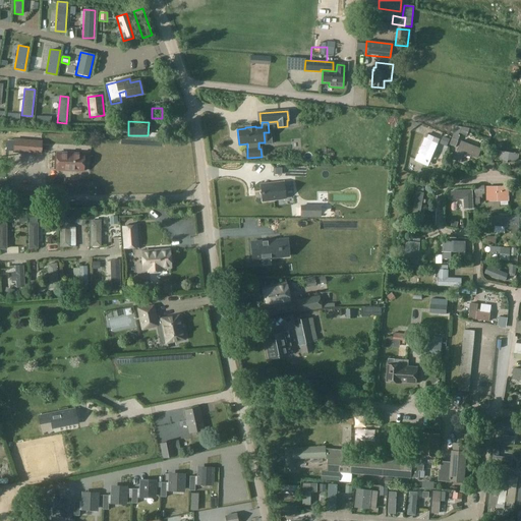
[(431,141),(433,137),(425,134),(413,160),(421,163),(424,158),(430,160),(438,143),(431,141)]
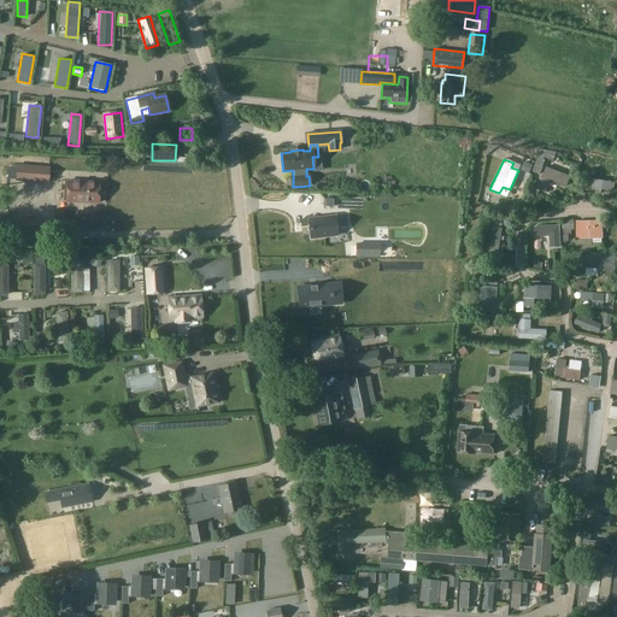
[(18,165),(17,181),(47,183),(48,168),(18,165)]
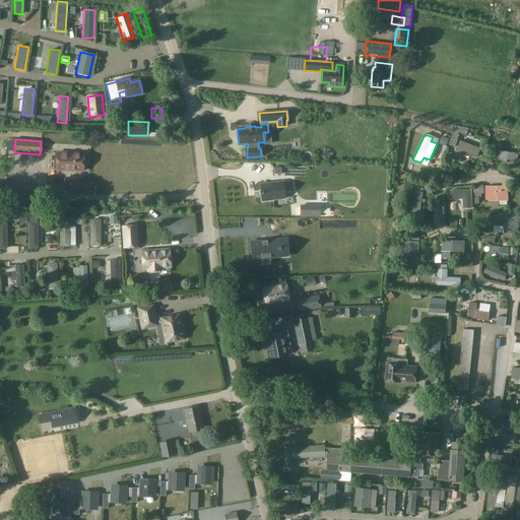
[(460,141),(453,159),(459,161),(463,151),(477,156),(480,148),(460,141)]
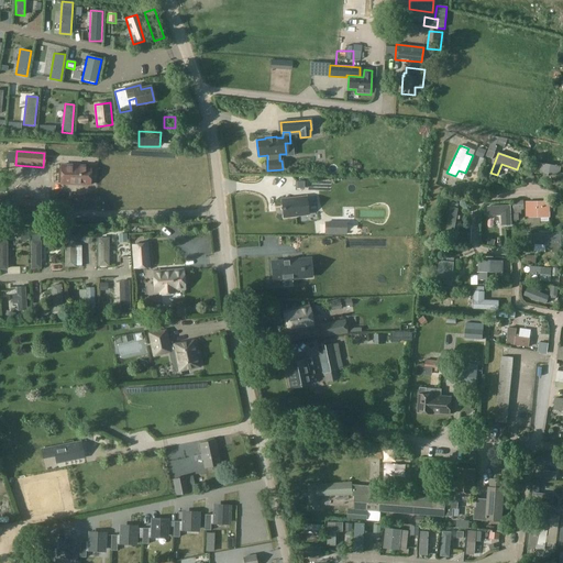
[(560,175),(561,167),(533,163),(532,172),(543,173),(543,176),(548,177),(548,173),(560,175)]
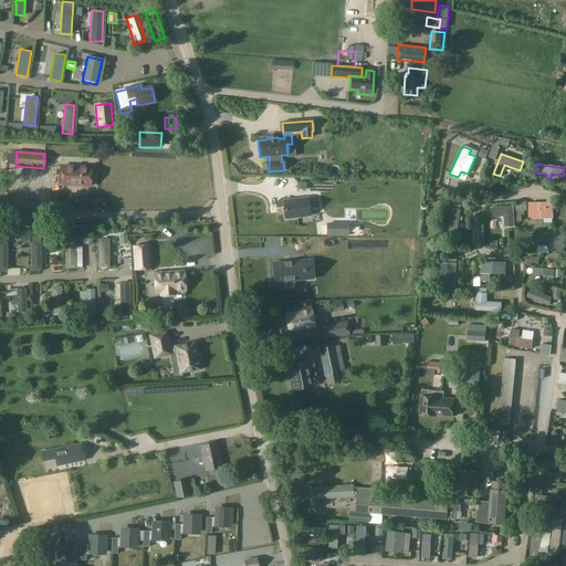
[(62,167),(61,185),(90,187),(91,168),(62,167)]
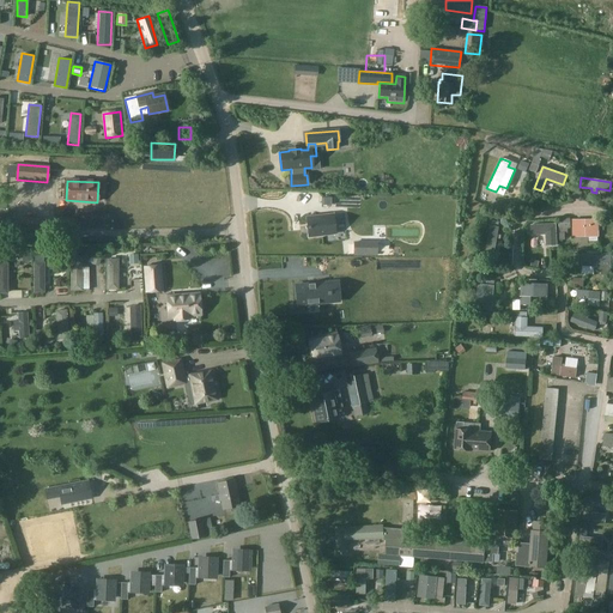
[(101,212),(101,202),(66,201),(66,211),(101,212)]
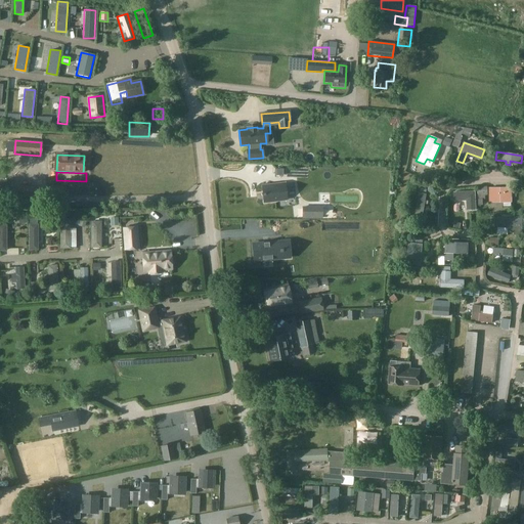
[(261,185),(263,202),(286,199),(285,183),(261,185)]
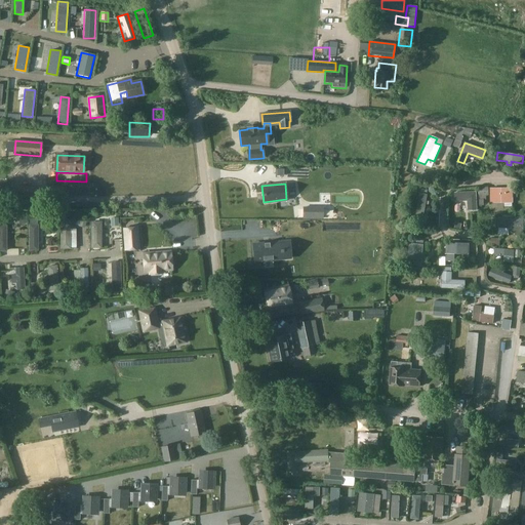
[(34,188),(18,187),(18,197),(33,198),(34,188)]
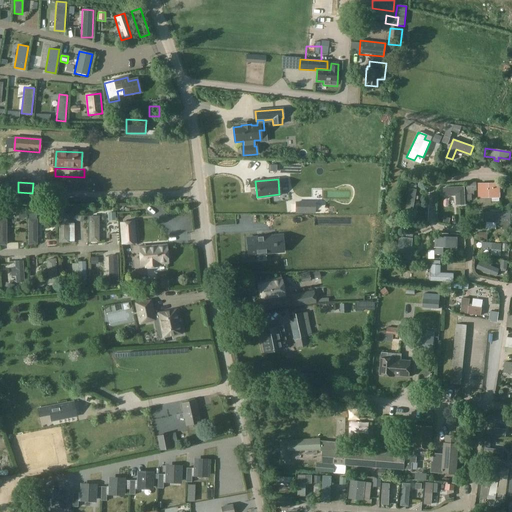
[(499,184),(479,184),(479,186),(479,198),(499,198),(499,184)]
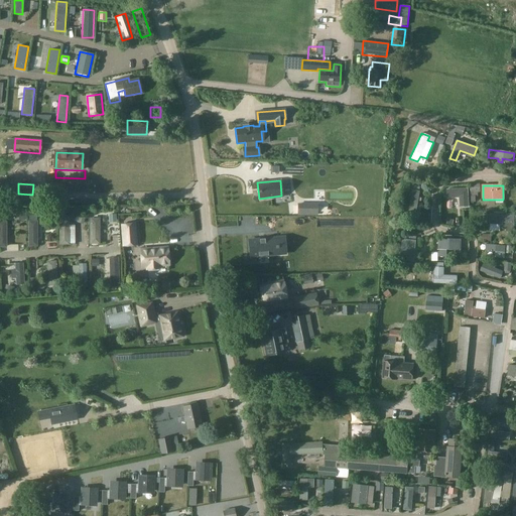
[(468,188),(446,189),(446,199),(460,198),(460,208),(469,207),(468,188)]
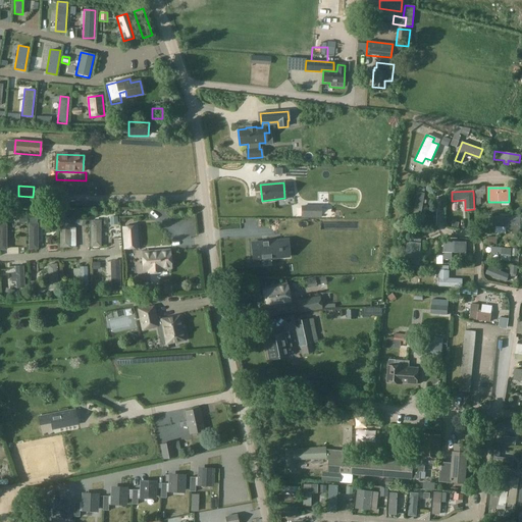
[(301,206),(301,218),(321,218),(321,206),(301,206)]
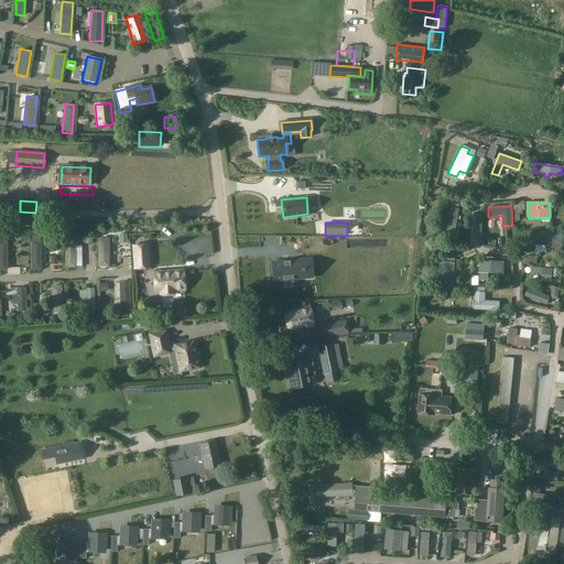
[(534,235),(533,245),(546,246),(546,250),(553,251),(553,253),(561,255),(562,237),(534,235)]
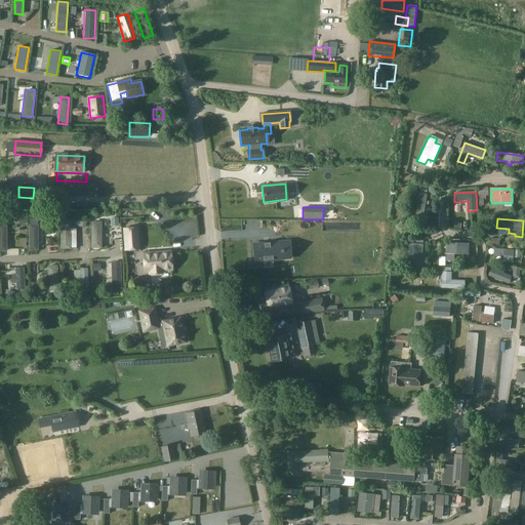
[(138,228),(124,229),(125,249),(139,248),(138,228)]
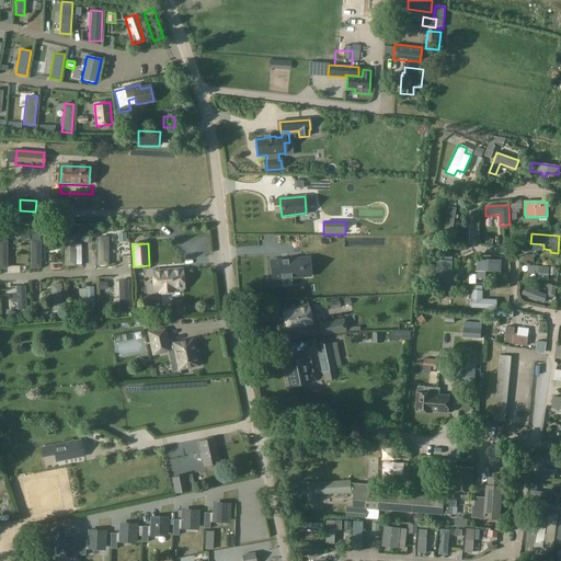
[(301,266),(300,259),(272,262),(273,279),(302,276),(302,268),(302,266),(301,266)]
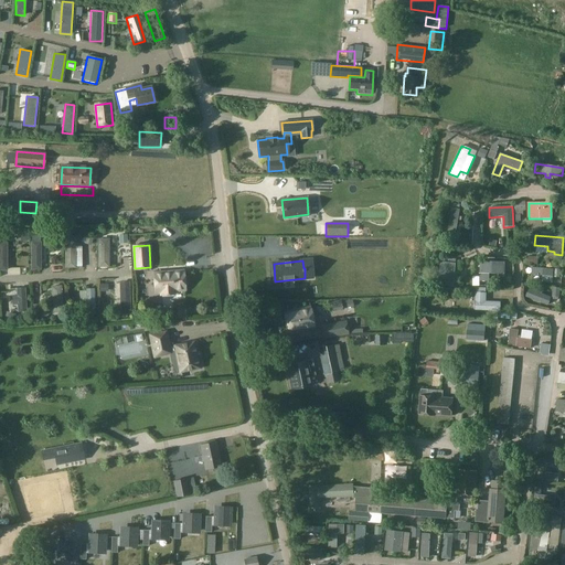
[(479,274),(479,281),(480,281),(489,281),(489,274),(498,274),(498,277),(504,277),(504,263),(481,262),(481,265),(480,265),(480,274),(479,274)]
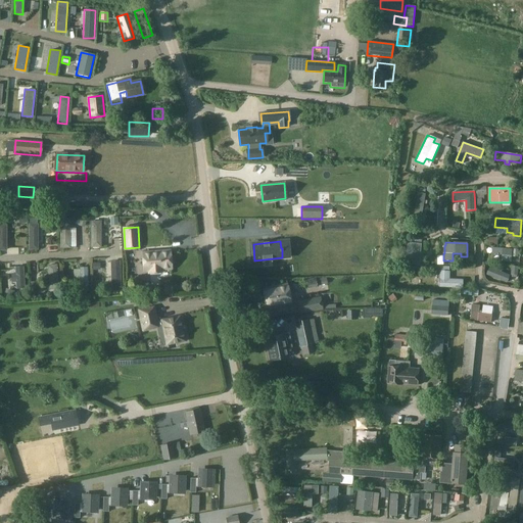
[(421,244),(408,243),(407,258),(413,258),(412,265),(419,266),(421,244)]
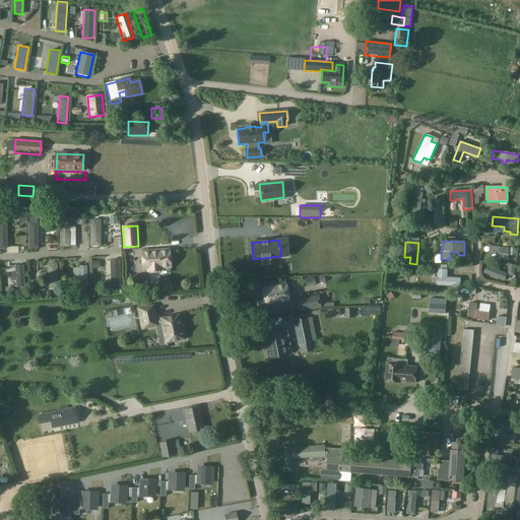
[(489,253),(498,254),(498,260),(507,261),(508,248),(490,246),(489,253)]
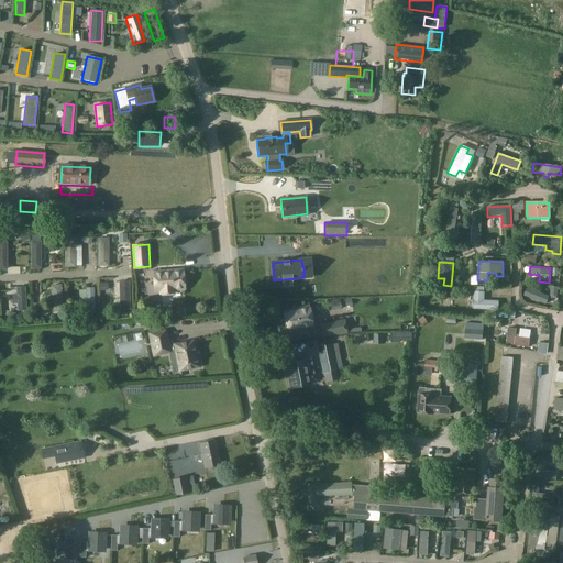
[(181,269),(153,272),(154,290),(159,290),(159,294),(173,293),(173,289),(184,288),(181,269)]
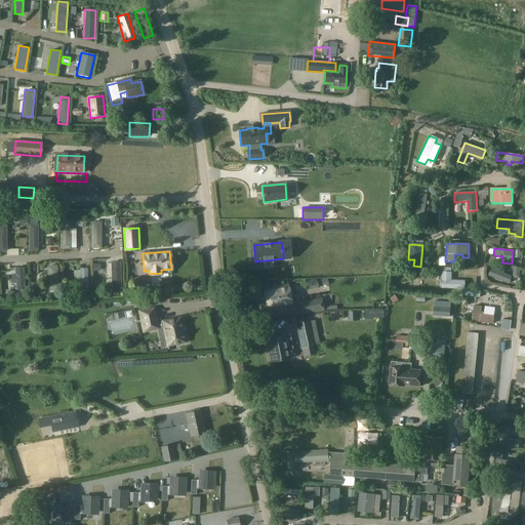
[(497,266),(495,271),(492,269),(489,276),(509,284),(512,277),(502,273),(505,269),(497,266)]
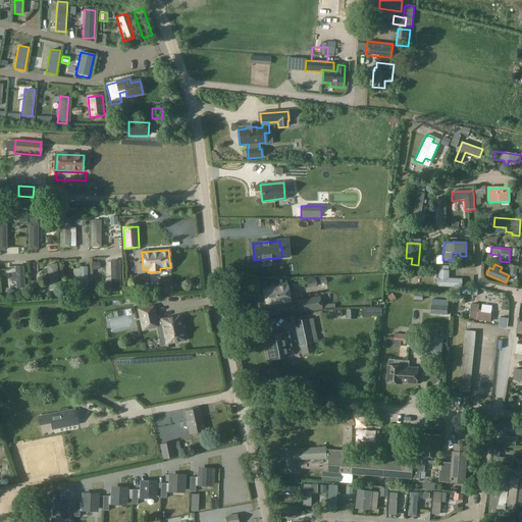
[(15,273),(11,273),(11,281),(15,281),(16,289),(24,288),(22,266),(21,266),(14,267),(14,268),(15,273)]
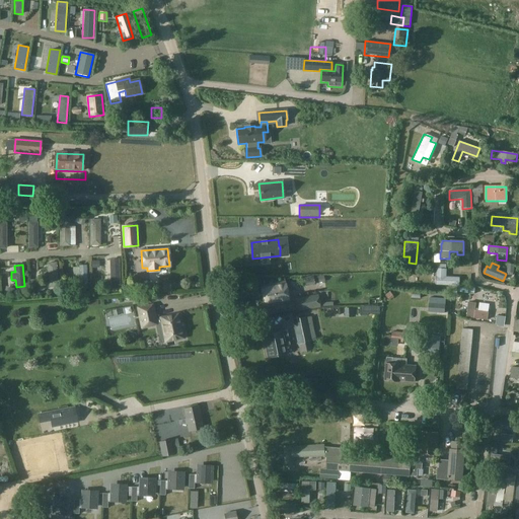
[(446,269),(437,269),(436,285),(458,285),(458,278),(446,278),(446,269)]
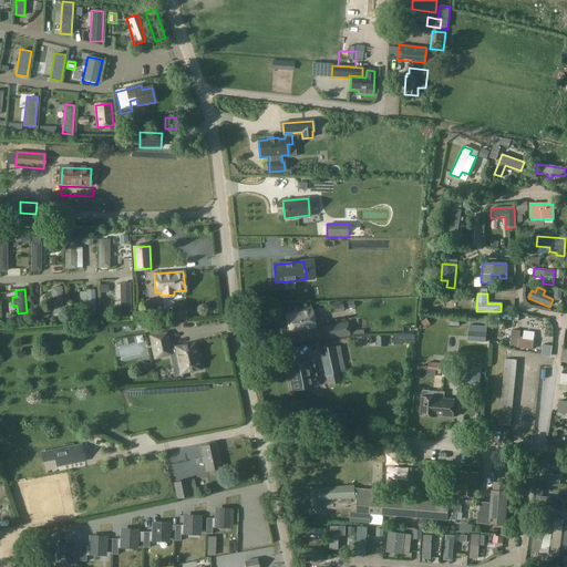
[(93,296),(84,296),(85,317),(94,316),(93,296)]
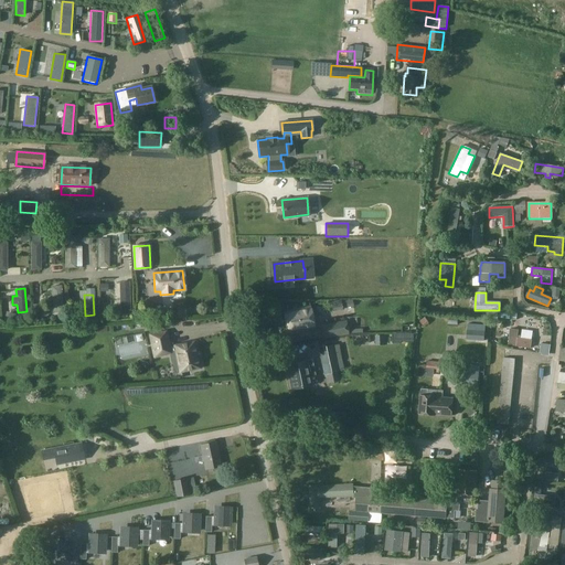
[(310,307),(284,311),(287,333),(313,329),(310,307)]
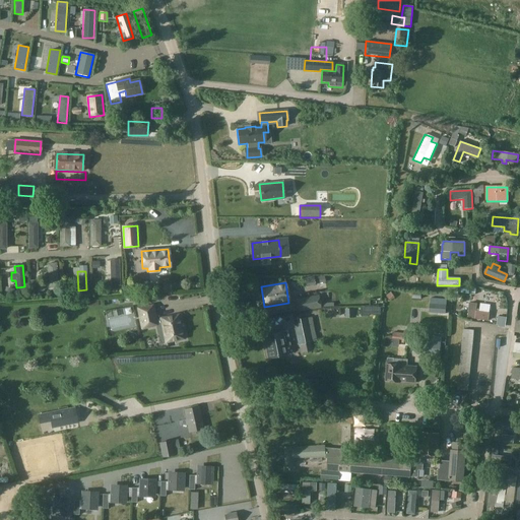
[(298,300),(300,311),(320,308),(318,296),(298,300)]
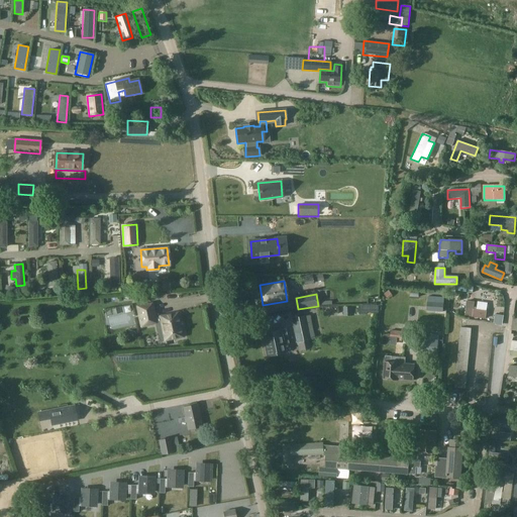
[(427,302),(426,311),(442,312),(443,303),(443,298),(427,297),(427,302)]
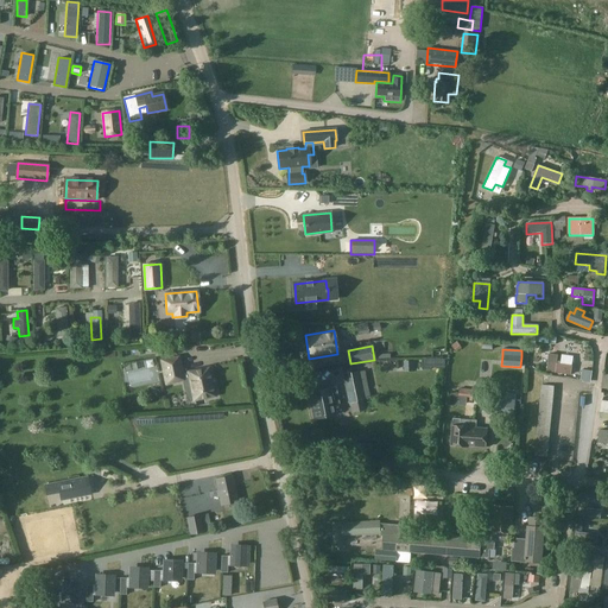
[(549,354),(548,365),(546,372),(571,375),(571,369),(572,366),(571,366),(561,365),(561,362),(557,361),(558,356),(558,355),(549,354)]
